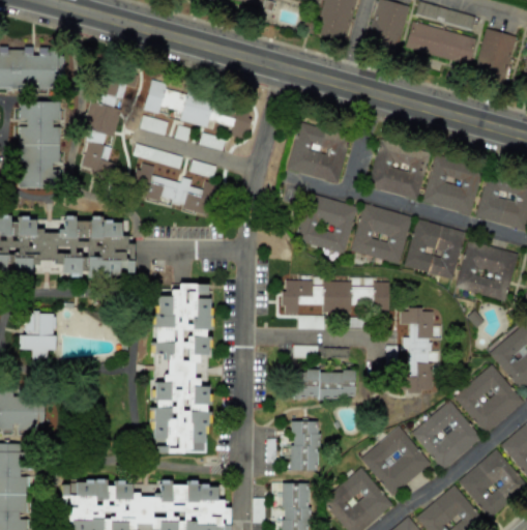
[(324,0),(317,35),(347,42),(355,0),(324,0)]
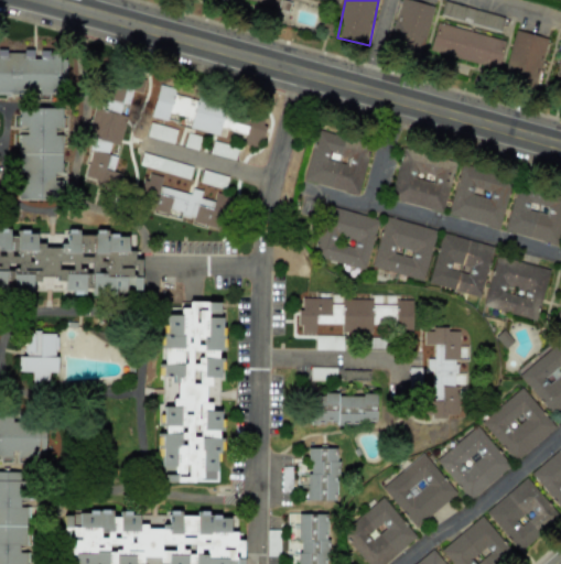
[(437,7),(412,0),(403,0),(391,46),(423,56),(437,7)]
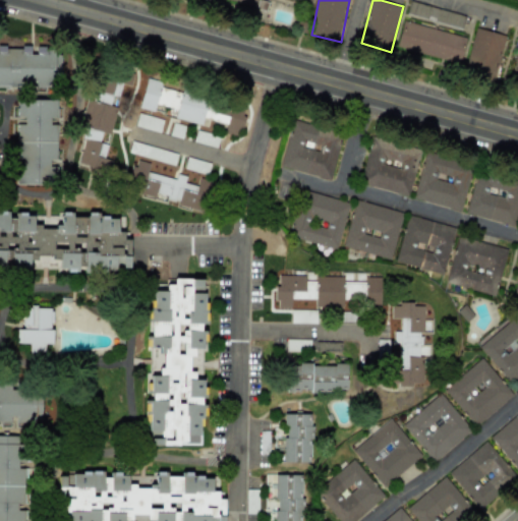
[(398,48),(462,63),(468,37),(405,21),(398,48)]
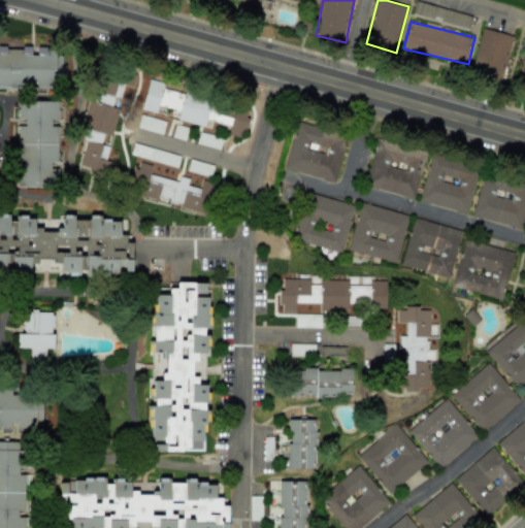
[(515,36),(484,29),(472,75),(503,83),(515,36)]
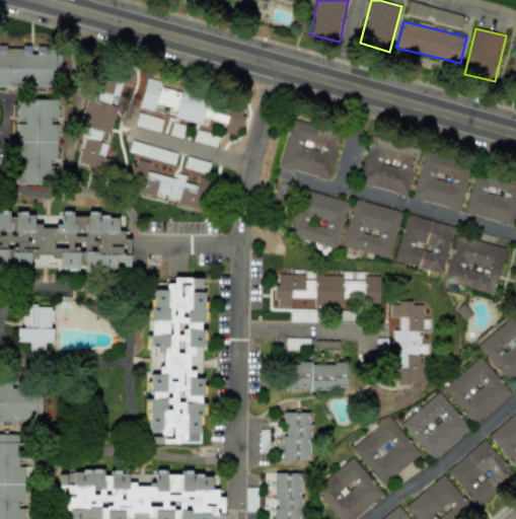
[(63,48),(35,48),(0,47),(0,84),(62,86),(63,48)]
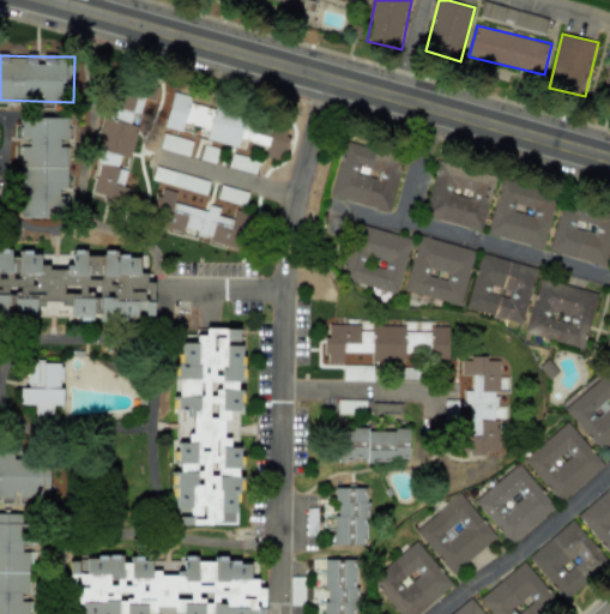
[(159,84),(125,79),(121,110),(148,114),(150,101),(157,102),(159,84)]
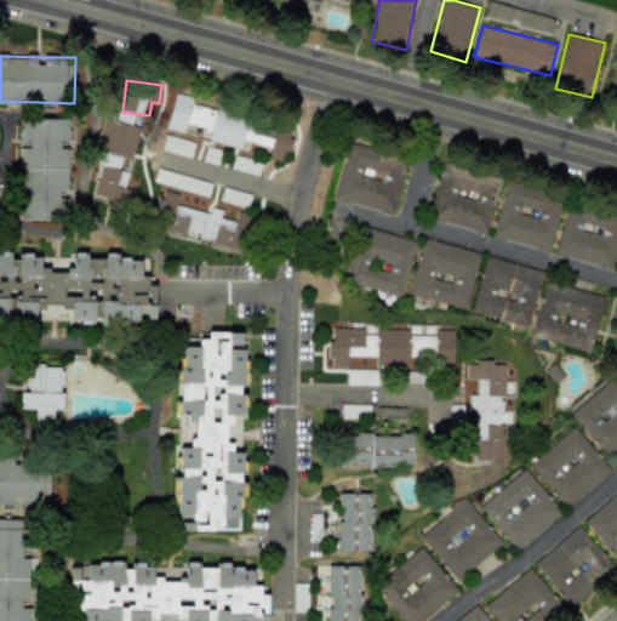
[(295,125),(194,106),(196,97),(176,93),(170,130),(187,132),(188,125),(213,130),(211,142),(245,148),(246,142),(273,147),(270,159),(287,163),(295,125)]
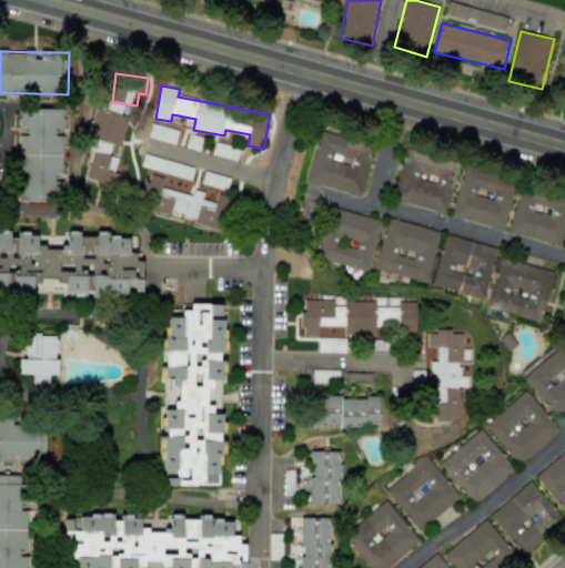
[(20,201),(63,201),(63,135),(57,135),(57,129),(64,129),(64,109),(21,108),(21,132),(20,201)]
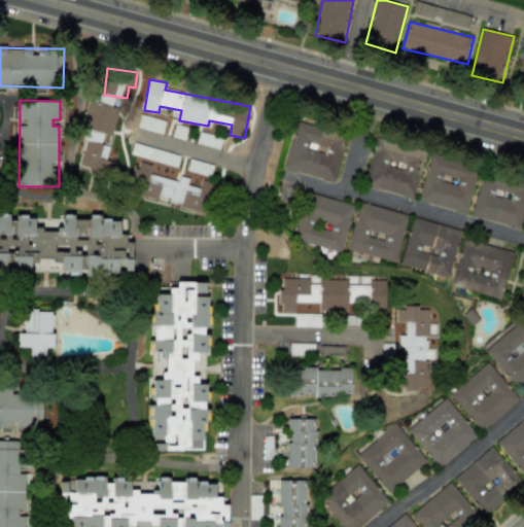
[(113,136),(121,109),(92,100),(83,128),(113,136)]
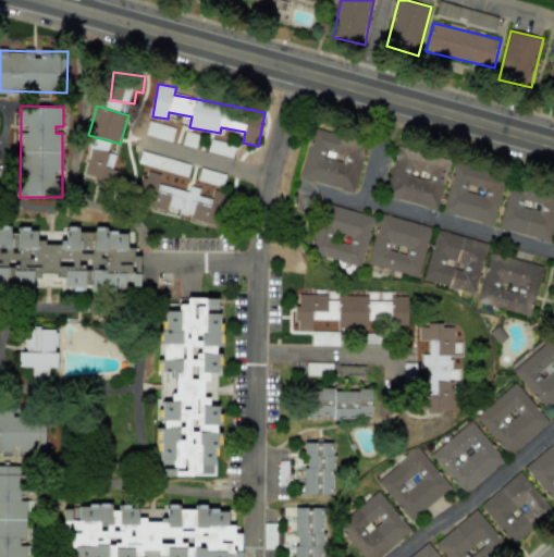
[(369,143),(315,128),(302,178),(356,193),(369,143)]
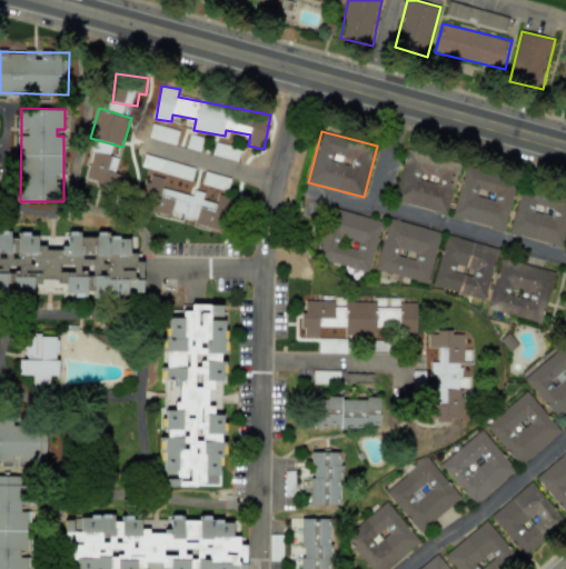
[(462,162),(408,149),(395,201),(449,215),(462,162)]
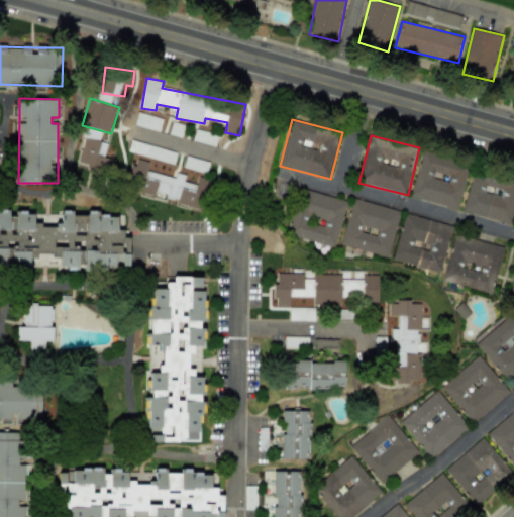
[(80,164),(110,171),(113,158),(104,154),(107,143),(87,137),(80,164)]
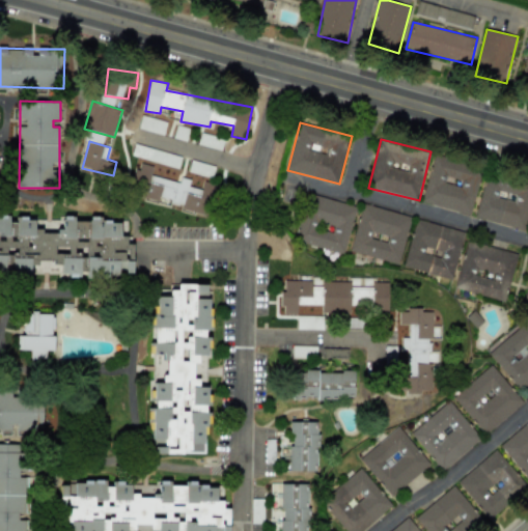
[(473,215),(483,166),(434,156),(424,204),(473,215)]
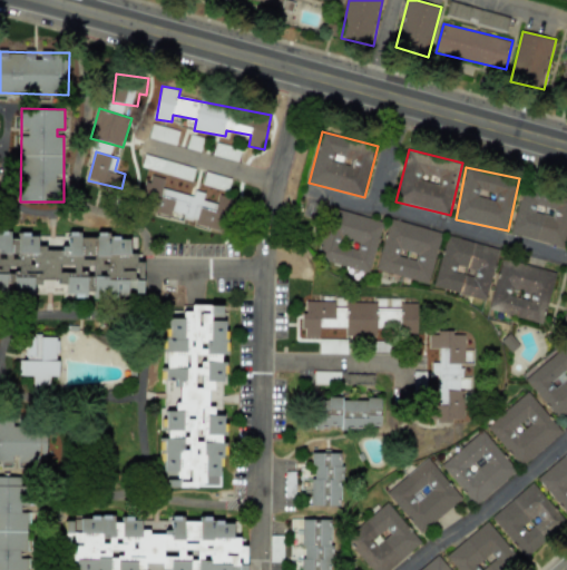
[(227,232),(234,197),(221,195),(218,203),(204,200),(206,193),(196,190),(195,195),(164,189),(166,178),(149,175),(143,209),(174,215),(197,218),(196,225),(227,232)]
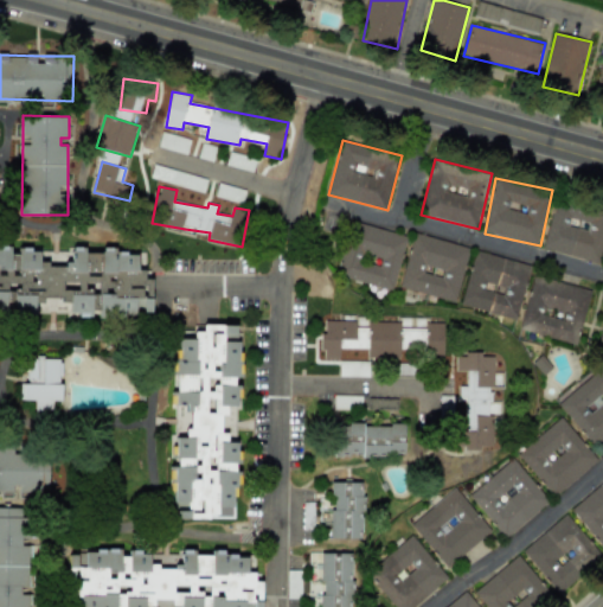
[(602,263),(602,210),(558,199),(545,249),(602,263)]
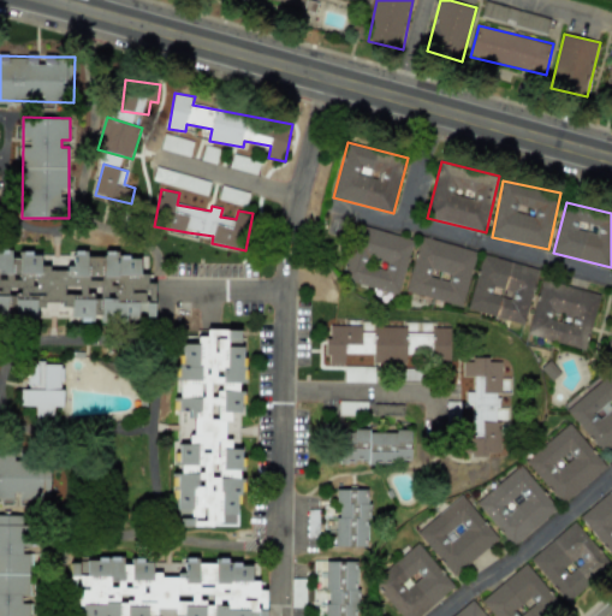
[(400,296),(415,240),(358,225),(344,282),(400,296)]
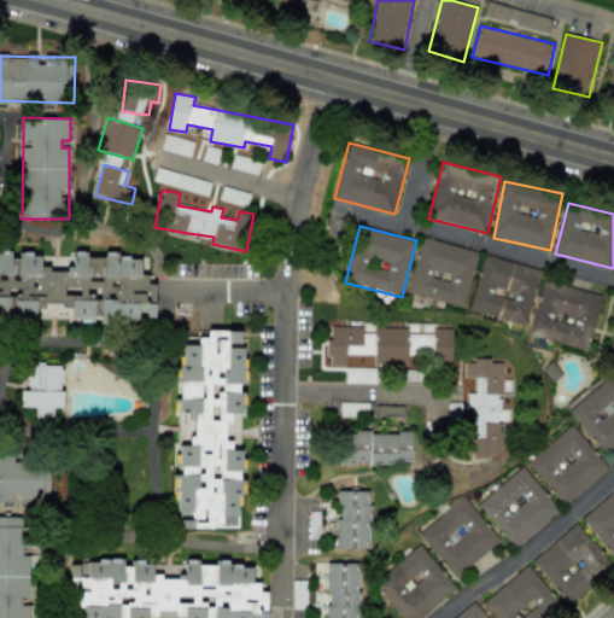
[(410,295),(467,307),(479,250),(422,238),(410,295)]
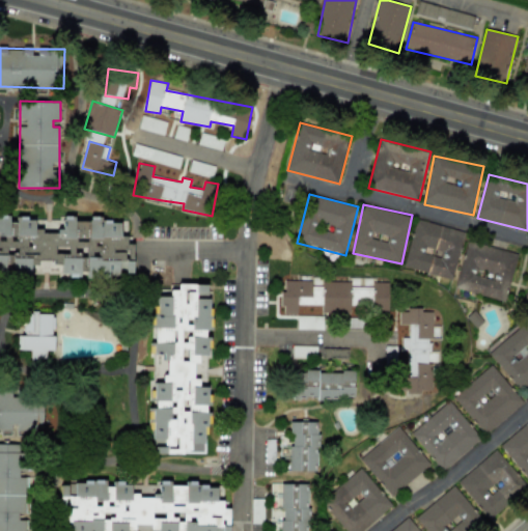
[(0,275),(42,273),(40,263),(62,262),(62,270),(71,278),(82,277),(82,272),(88,272),(88,277),(135,275),(133,244),(129,245),(128,235),(122,236),(121,220),(80,223),(74,216),(63,217),(64,226),(57,232),(45,233),(35,224),(29,217),(18,217),(18,222),(10,223),(10,217),(0,217),(0,275)]
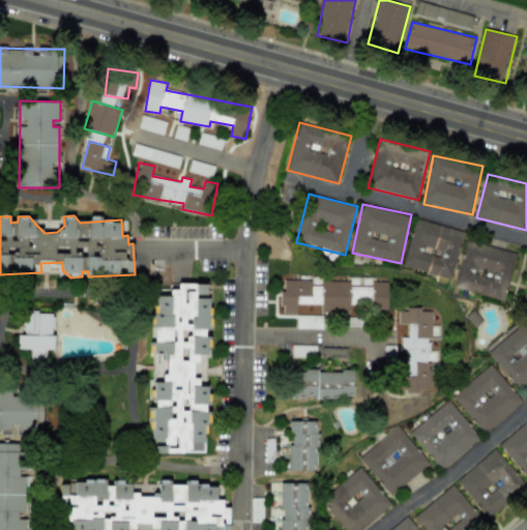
[(466,232),(417,218),(404,266),(452,280),(466,232)]
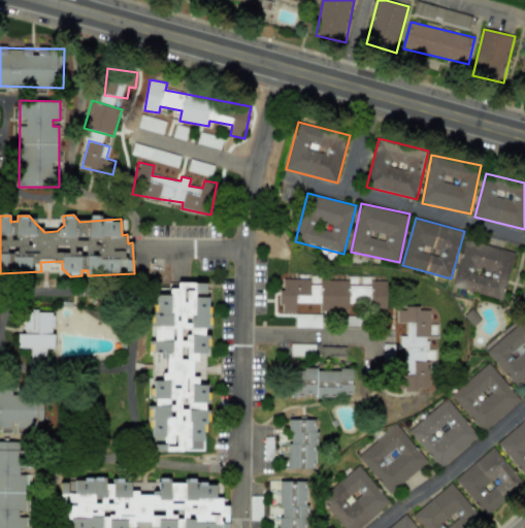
[(504,300),(517,252),(467,238),(454,287),(504,300)]
